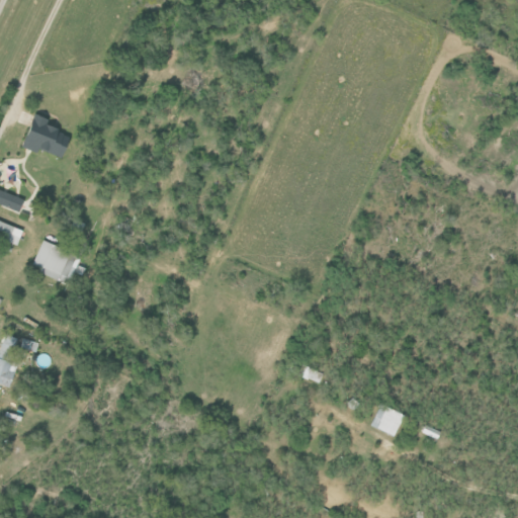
[(58,158),(67,136),(46,127),(49,120),(30,114),(18,147),(34,153),(36,150),(58,158)]
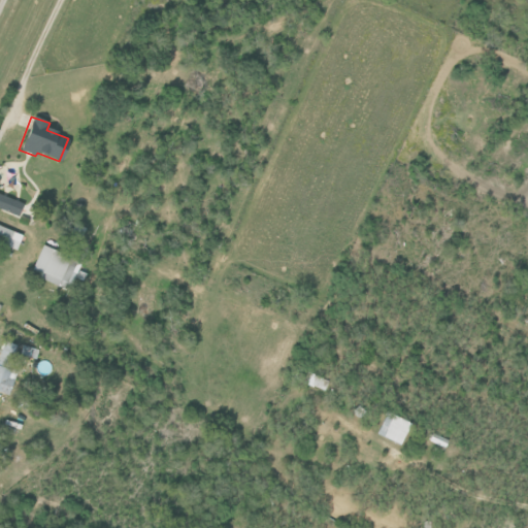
[(0,194),(23,203),(19,216),(0,207),(0,194)]
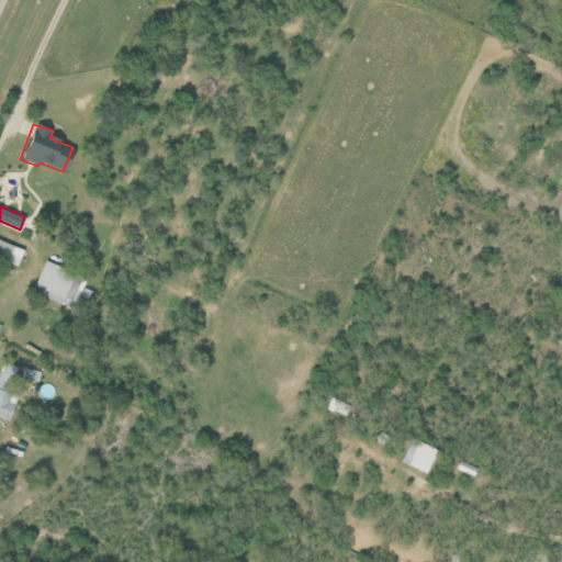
[(0,239),(24,250),(18,267),(0,259),(0,239)]
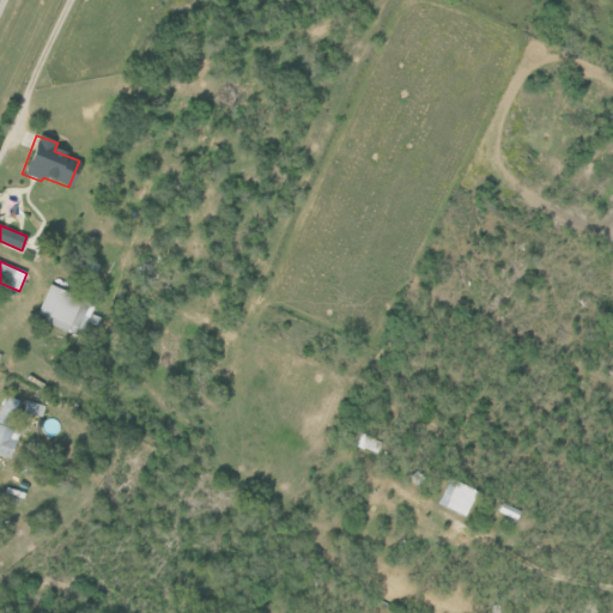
[(76,319),(83,322),(79,329),(72,326),(68,333),(48,322),(64,290),(84,299),(76,319)]
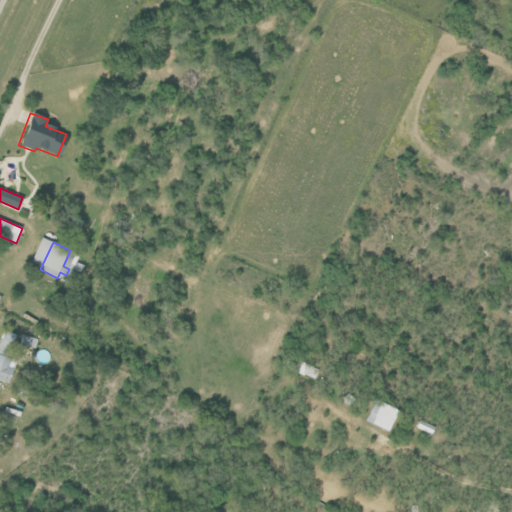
[(14,367),(8,383),(2,380),(0,379),(0,354),(12,358),(9,366),(14,367)]
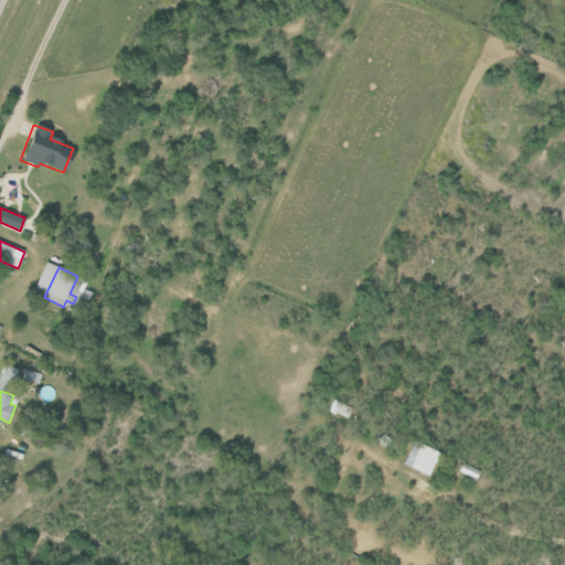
[(328,411),(347,418),(351,407),(331,400),(328,411)]
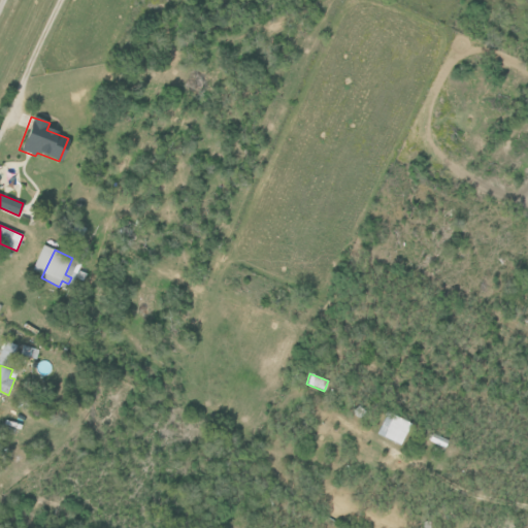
[(374,433),(386,411),(409,425),(397,447),(374,433)]
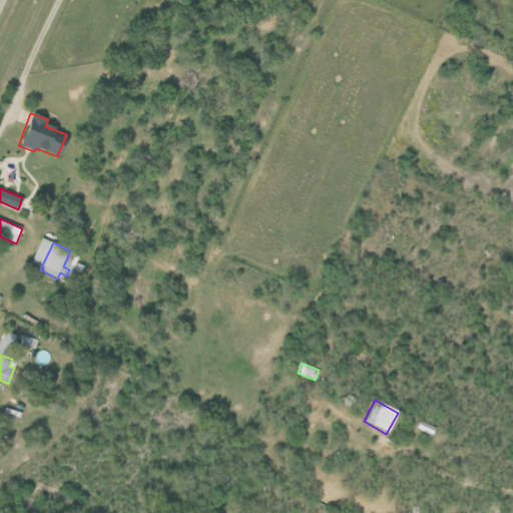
All buildings are outlined.
